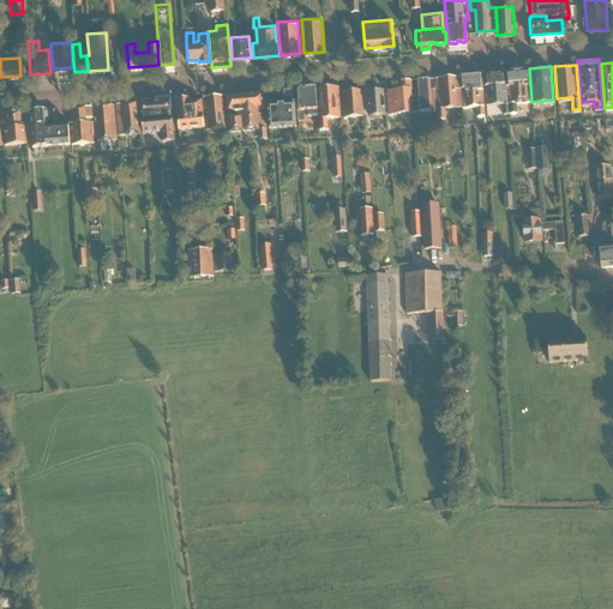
[(506,101),(506,89),(505,80),(504,70),(499,71),(497,68),(492,70),(491,71),(484,72),(485,91),(486,102),(502,101),(503,112),(509,110),(508,101),(506,101)]
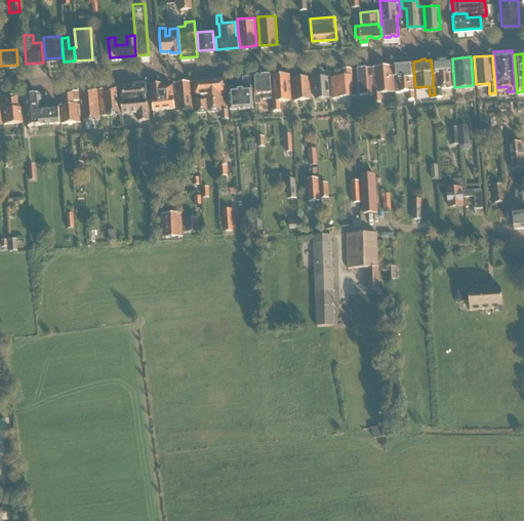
[(441,94),(441,85),(452,85),(451,70),(452,70),(451,58),(432,59),(434,86),(435,94),(441,94)]
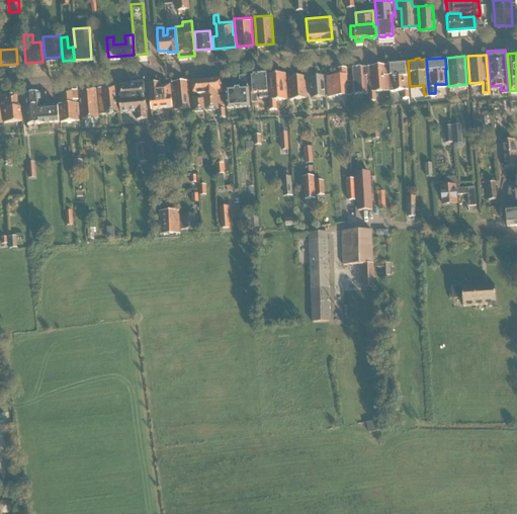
[(388,62),(389,73),(395,72),(395,74),(407,73),(406,61),(388,62)]
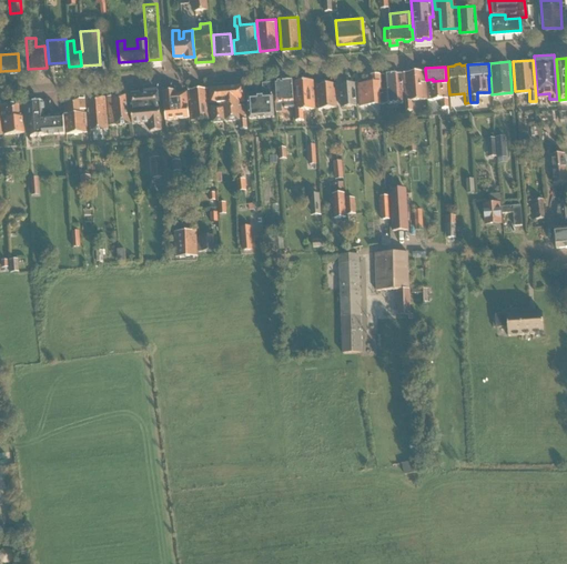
[(426,97),(425,82),(424,68),(403,70),(405,108),(411,107),(411,98),(426,97)]
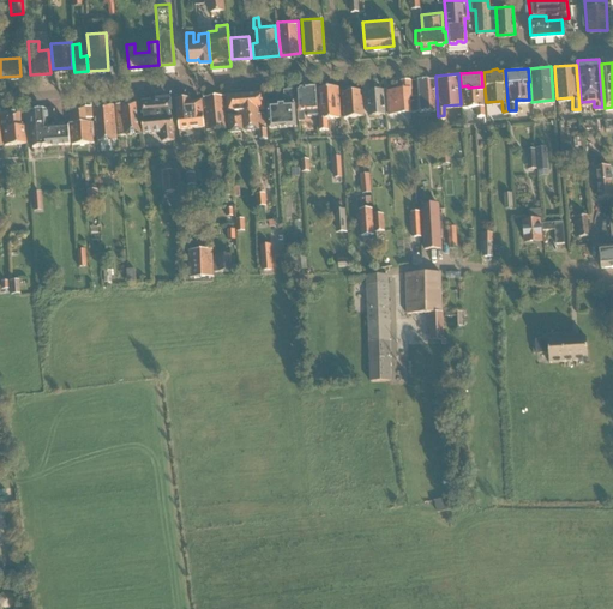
[(414,97),(410,97),(410,110),(414,110),(437,108),(434,91),(433,76),(410,78),(412,92),(413,92),(414,97)]
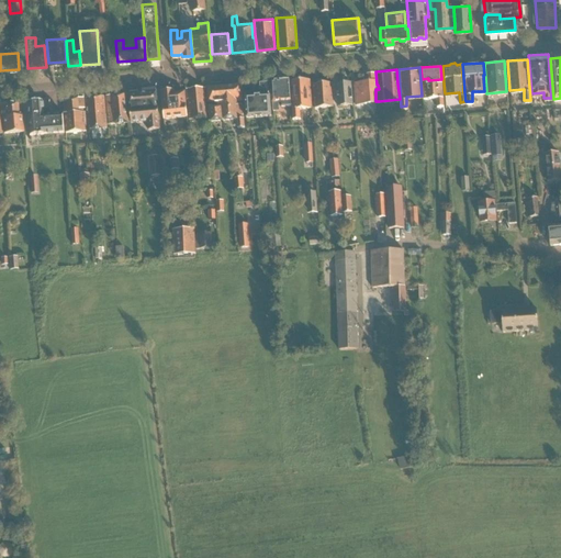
[(377,85),(376,71),(366,73),(366,79),(354,80),(355,102),(376,101),(373,85),(377,85)]
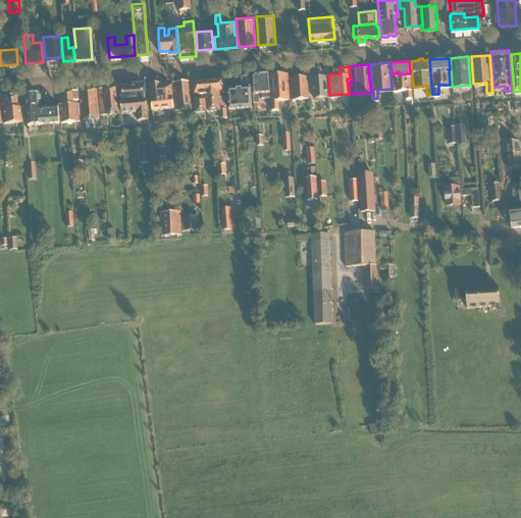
[(321,74),(321,68),(314,69),(314,75),(312,75),(313,96),(326,95),(325,74),(321,74)]
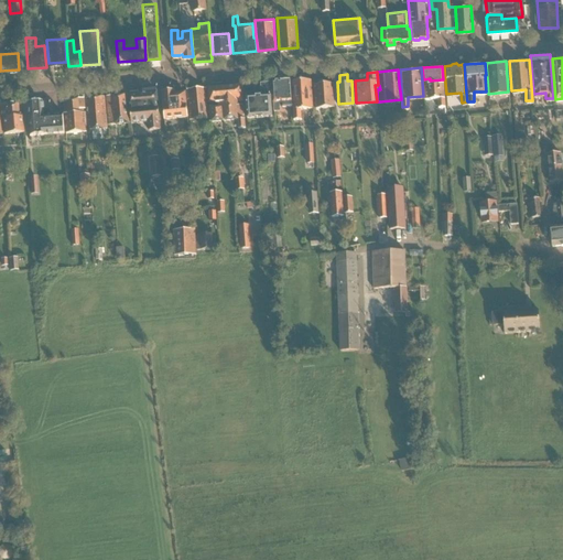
[(282,76),(280,78),(271,79),(273,108),(279,108),(279,99),(281,98),(281,104),(291,103),(289,78),(287,76),(282,76)]
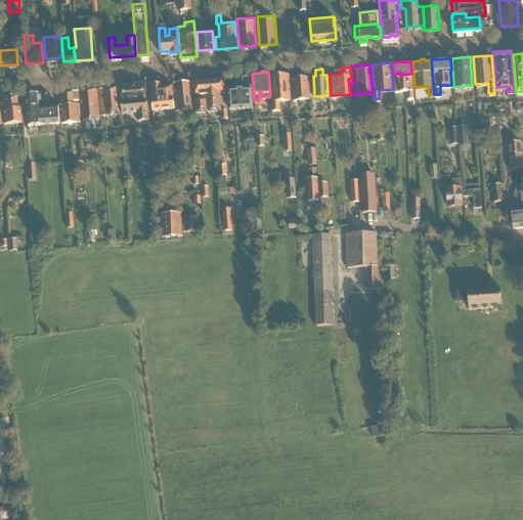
[(278,107),(278,98),(290,98),(288,71),(269,73),(272,109),(278,107)]
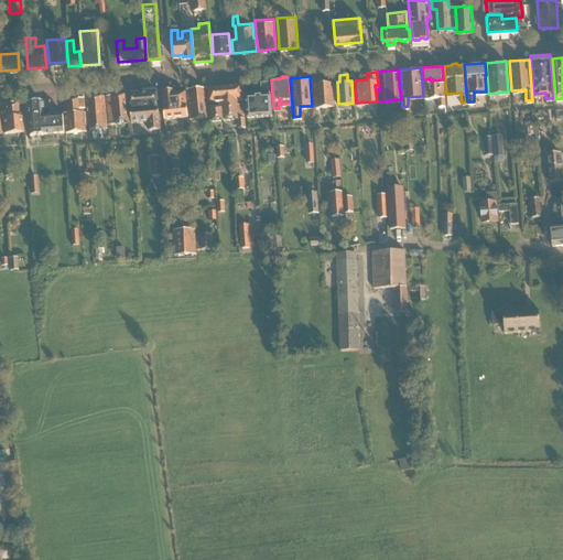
[(445,104),(444,95),(443,79),(430,81),(430,78),(423,79),(424,97),(437,96),(439,104),(445,104)]
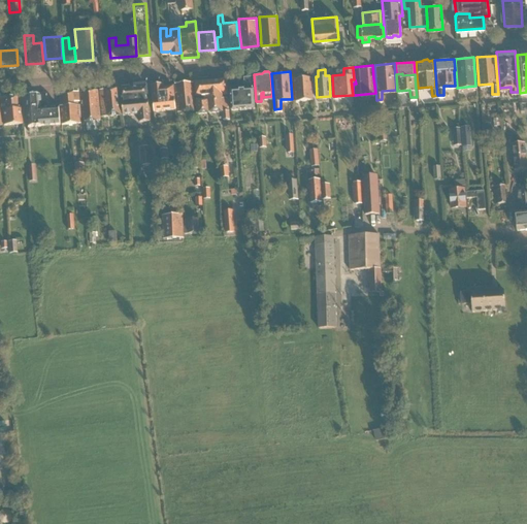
[(313,97),(310,74),(293,75),(295,98),(313,97)]
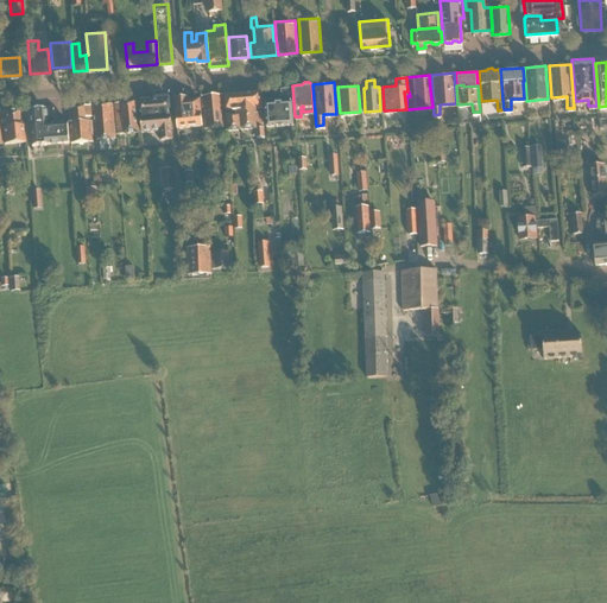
[(291,100),(290,87),(280,87),(282,101),(264,102),(266,125),(292,122),(291,100)]
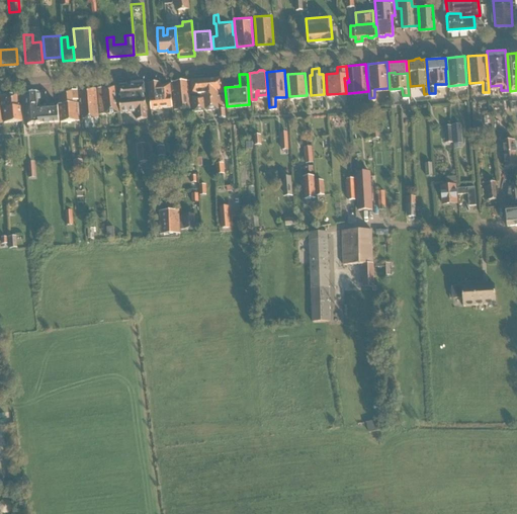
[(218,90),(223,89),(221,75),(205,76),(206,88),(212,87),(213,92),(218,92),(218,90)]
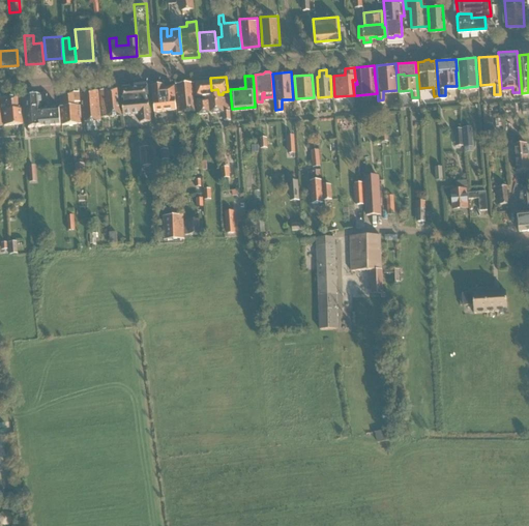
[(194,79),(195,91),(205,91),(204,88),(206,88),(207,93),(211,92),(211,90),(210,78),(194,79)]
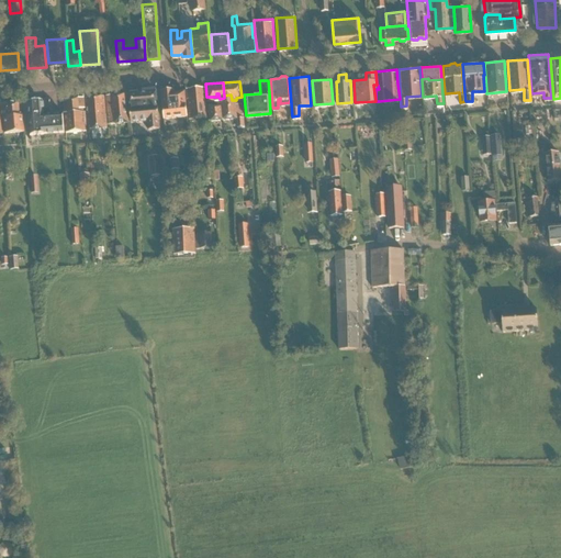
[(204,84),(184,86),(187,100),(189,116),(208,114),(205,97),(204,84)]
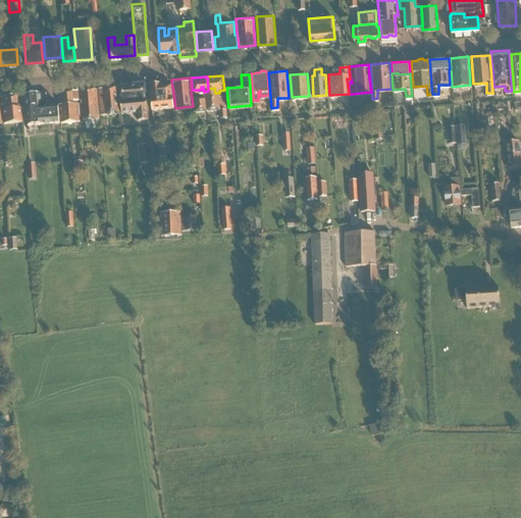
[(171,94),(170,82),(161,83),(161,81),(149,82),(152,108),(173,106),(172,94),(171,94)]
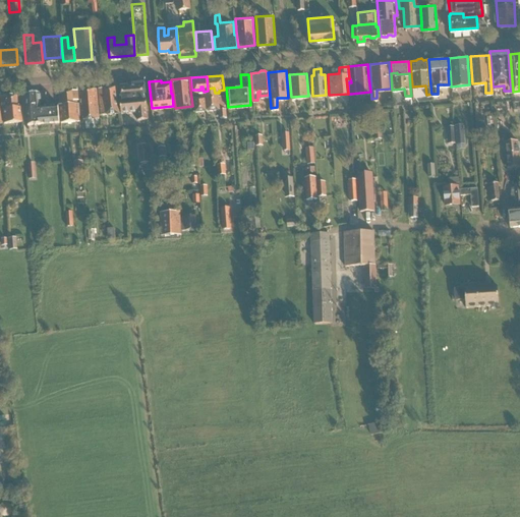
[(147,117),(147,109),(143,81),(118,83),(120,111),(136,110),(137,117),(147,117)]
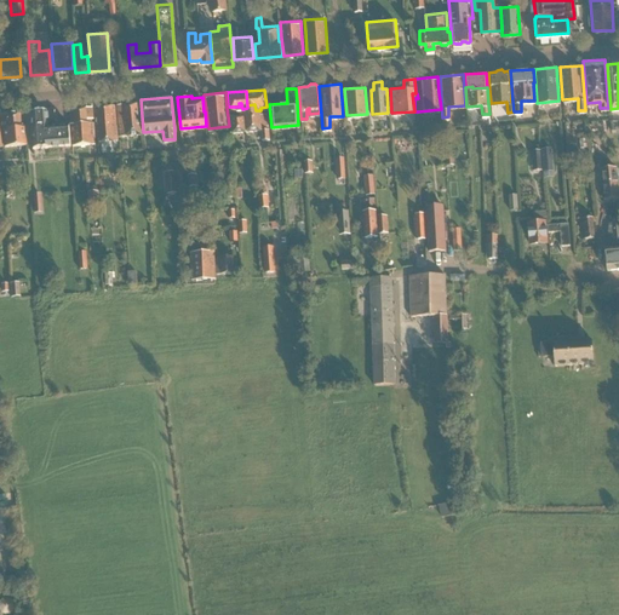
[(119,134),(142,132),(138,99),(116,102),(119,134)]
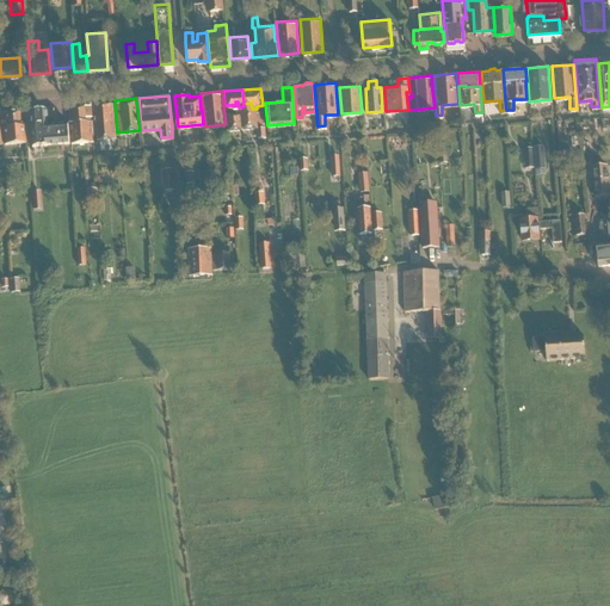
[(115,135),(112,100),(92,103),(96,137),(115,135)]
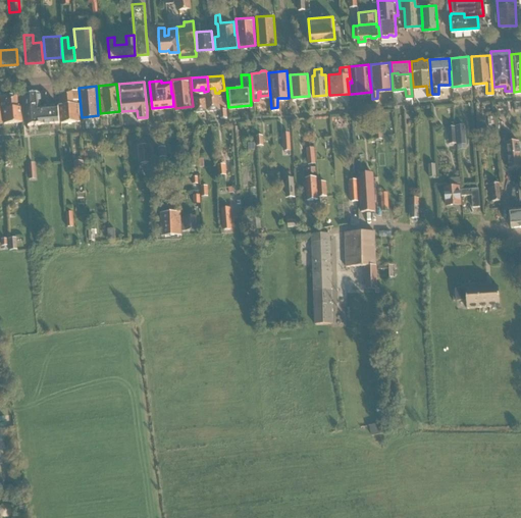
[(202,90),(192,90),(194,110),(206,108),(205,96),(208,96),(208,91),(204,92),(203,87),(201,87),(202,90)]
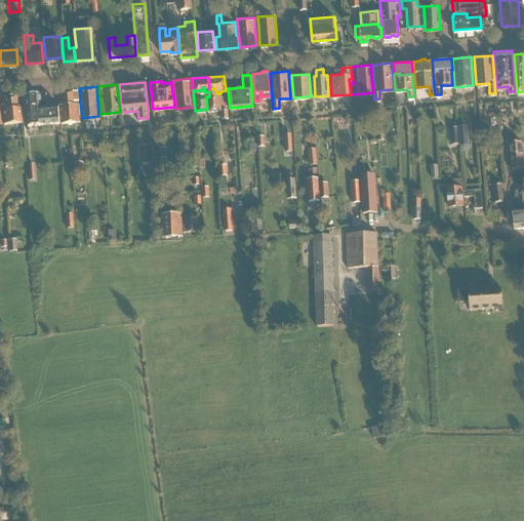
[(77,88),(57,89),(58,102),(58,103),(61,121),(80,119),(79,102),(77,102),(77,98),(78,98),(77,88)]
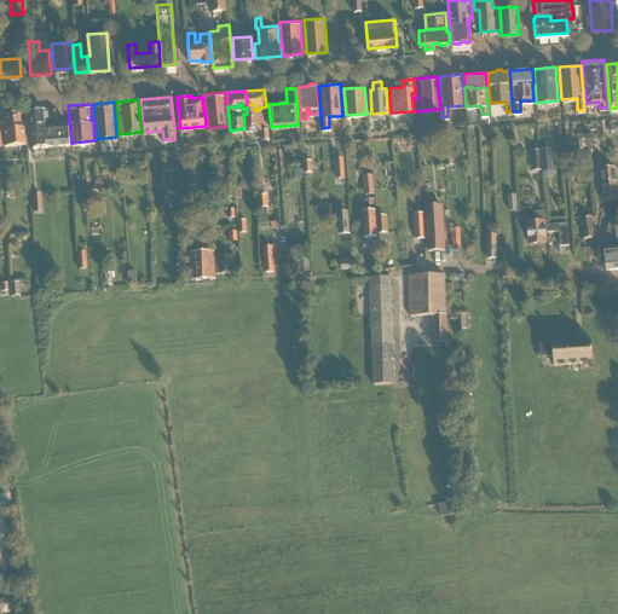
[(243,114),(244,128),(260,127),(260,137),(269,137),(266,111),(260,111),(260,110),(255,110),(254,104),(247,105),(247,108),(247,114),(243,114)]
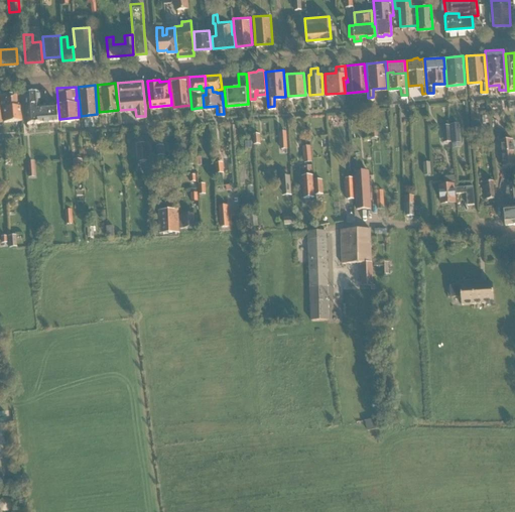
[(23,91),(25,121),(38,121),(38,120),(58,118),(57,102),(37,103),(36,90),(23,91)]
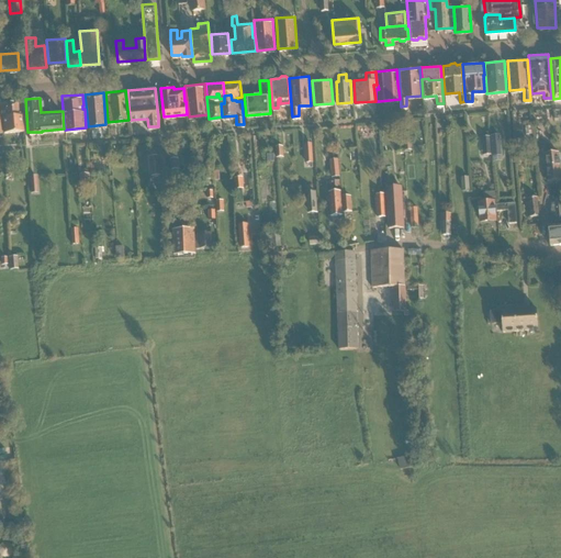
[(0,114),(1,113),(20,112),(19,99),(0,100),(0,108),(3,108),(3,110),(0,110),(0,114)]
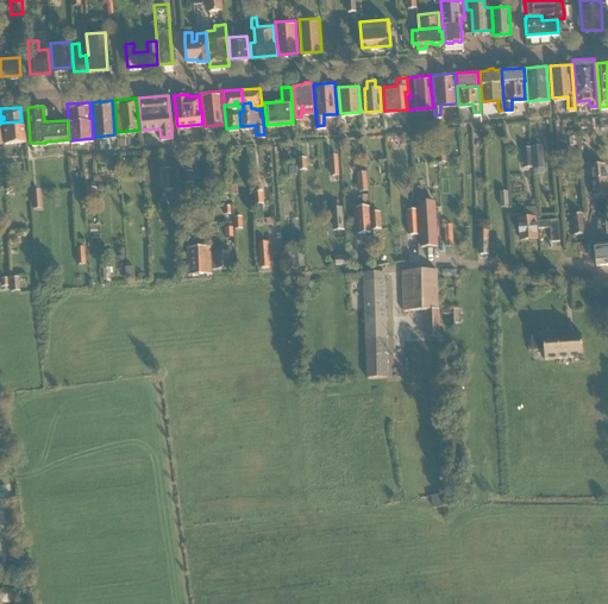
[(1,123),(2,142),(24,139),(23,131),(22,121),(1,123)]
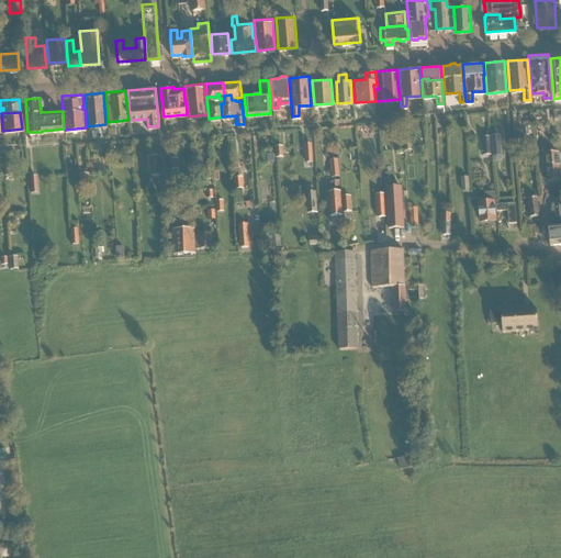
[(498,132),(491,133),(492,154),(501,153),(498,132)]
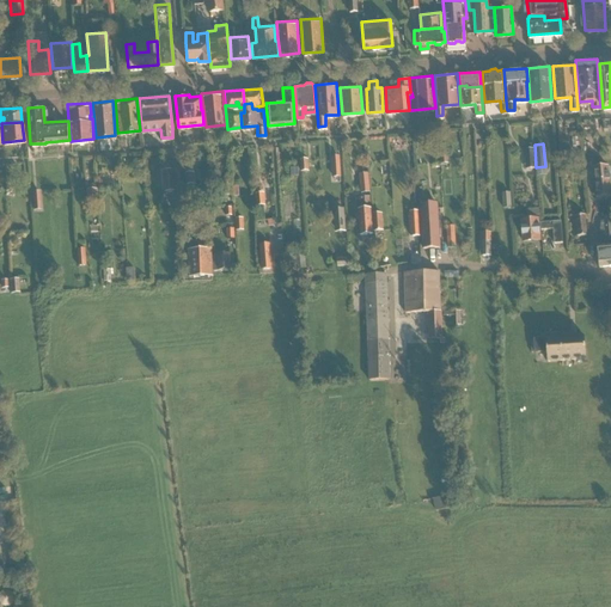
[(592,163),(596,194),(610,192),(606,161),(592,163)]
